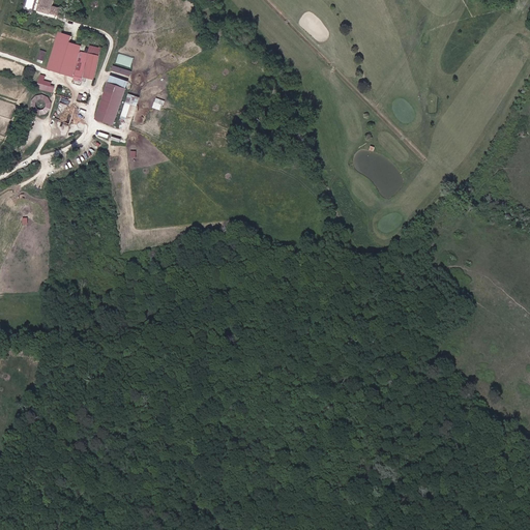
[(39,0),(36,10),(59,17),(61,8),(53,6),(54,0),(52,0),(39,0)]
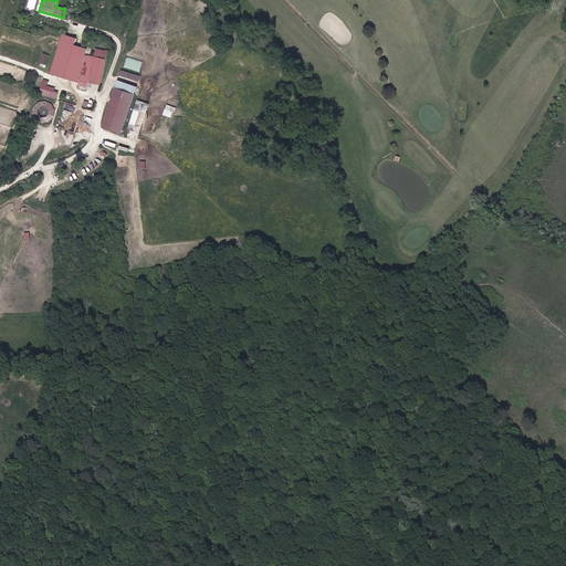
[(64,35),(52,74),(81,84),(84,71),(85,63),(88,51),(75,46),(77,40),(64,35)]
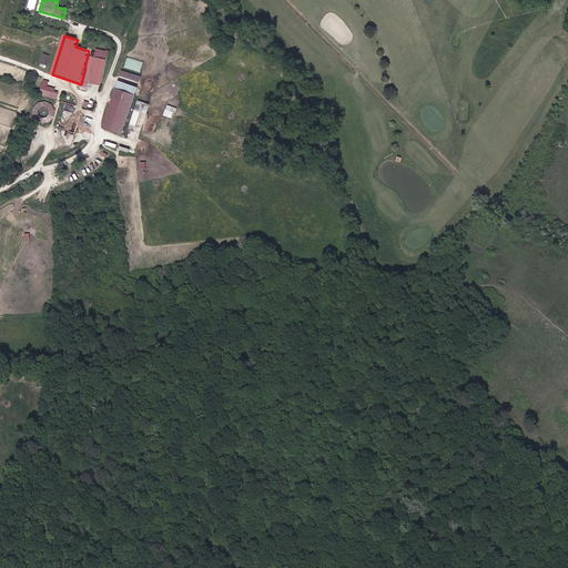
[(109,57),(103,56),(101,61),(103,61),(97,87),(102,87),(109,57)]
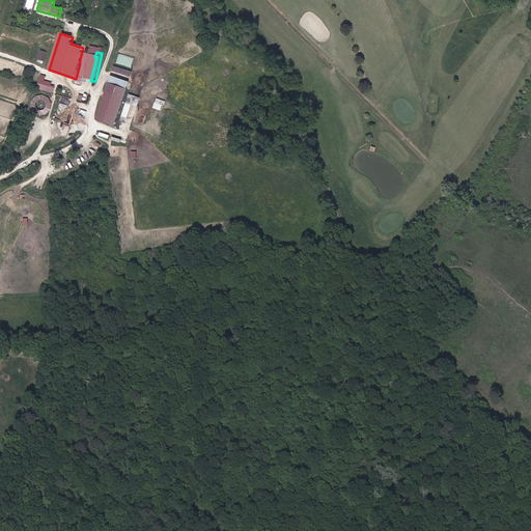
[(90,56),(82,54),(80,59),(79,66),(86,70),(90,56)]
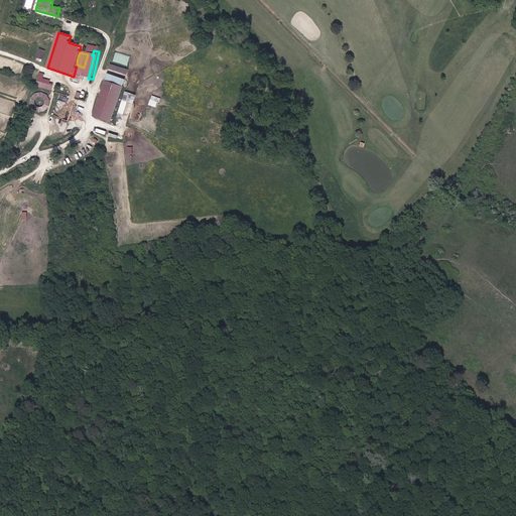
[(111,63),(109,69),(127,75),(129,70),(111,63)]
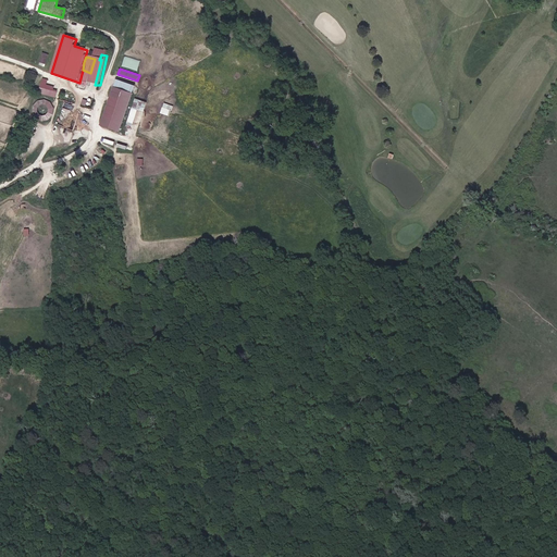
[(79,83),(78,85),(87,87),(90,73),(83,70),(79,83)]
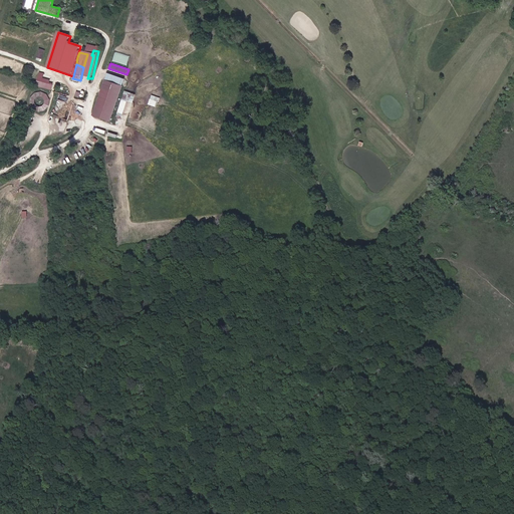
[(43,74),(40,73),(36,86),(47,89),(50,81),(42,79),(43,74)]
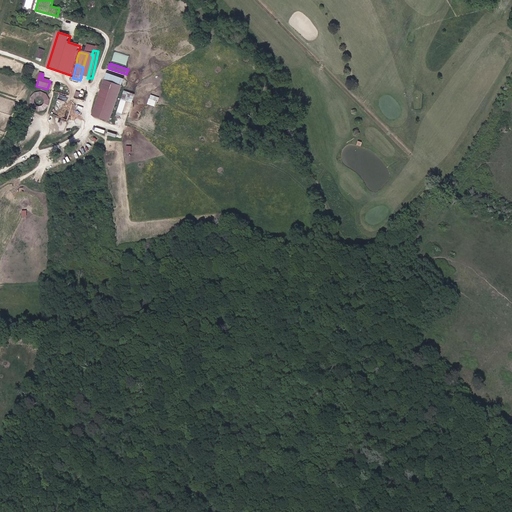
[(123,85),(125,78),(107,74),(105,80),(123,85)]
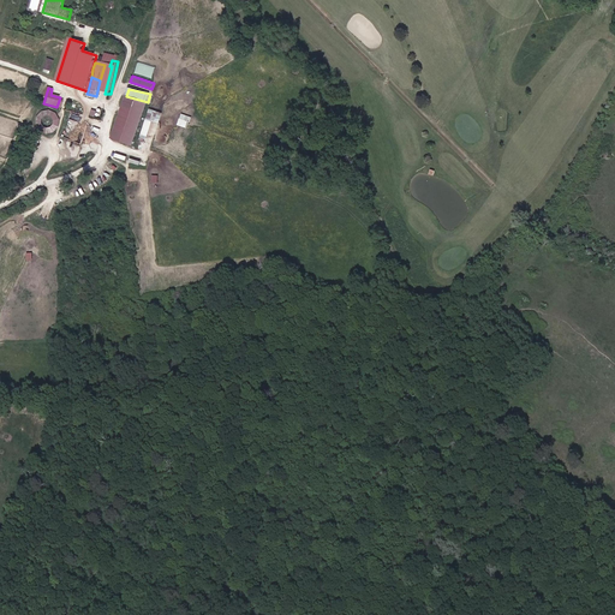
[(148,102),(126,96),(117,136),(138,142),(148,102)]
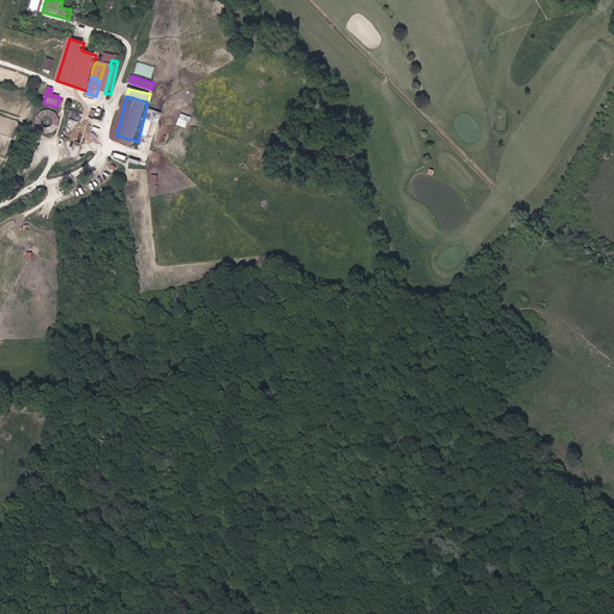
[(181,113),(178,124),(187,127),(191,116),(181,113)]
